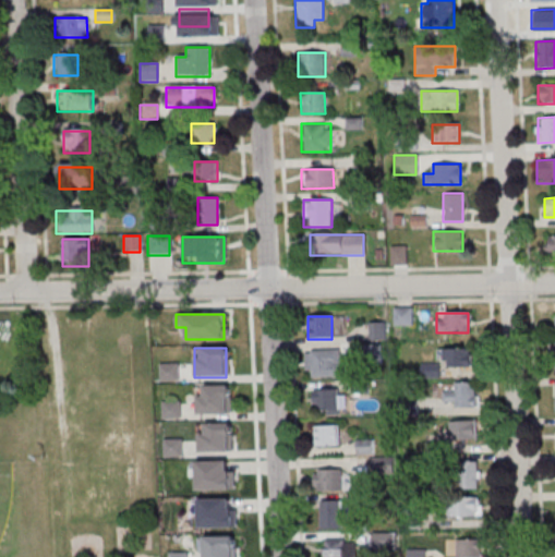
[(442,367),(469,367),(469,349),(442,349),(442,367)]
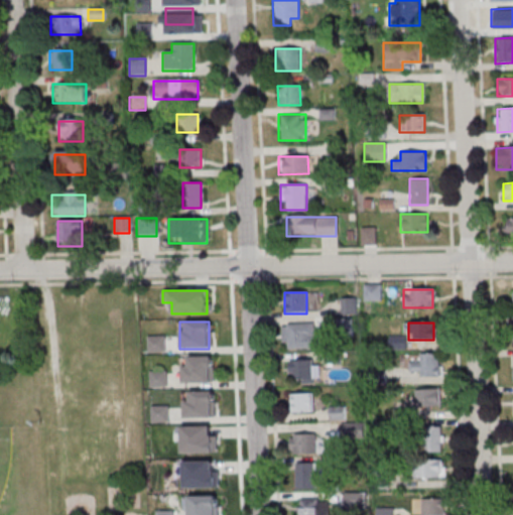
[(321,335),(312,335),(312,326),(282,326),(282,350),(321,350),(321,335)]
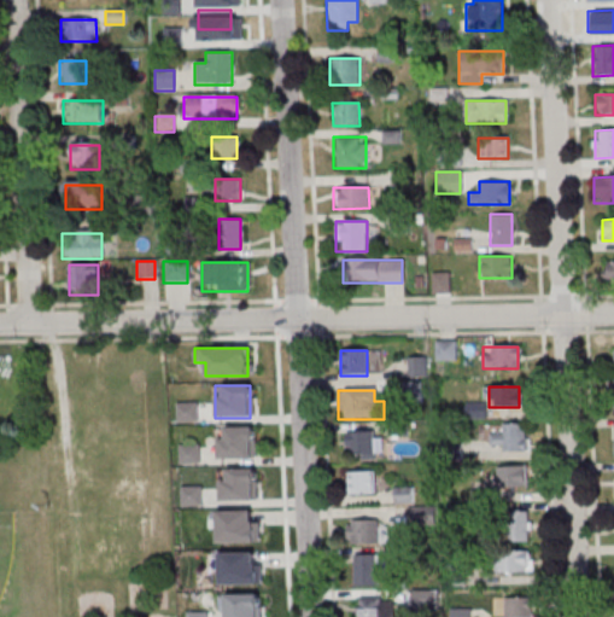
[(175,402),(175,423),(197,423),(197,402),(175,402)]
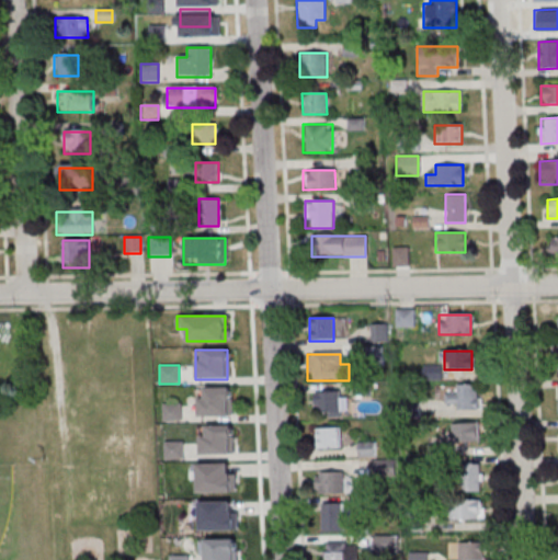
[(444,410),(477,410),(477,385),(455,385),(455,395),(444,395),(444,410)]
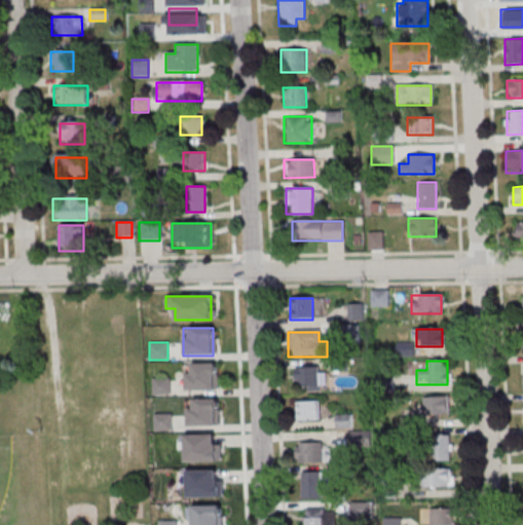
[(185,364),(185,390),(215,390),(215,364),(185,364)]
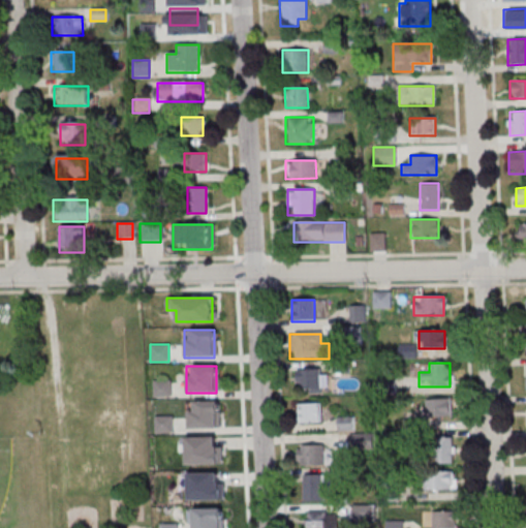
[(320,369),(296,369),(296,386),(305,386),(305,394),(320,394),(320,369)]
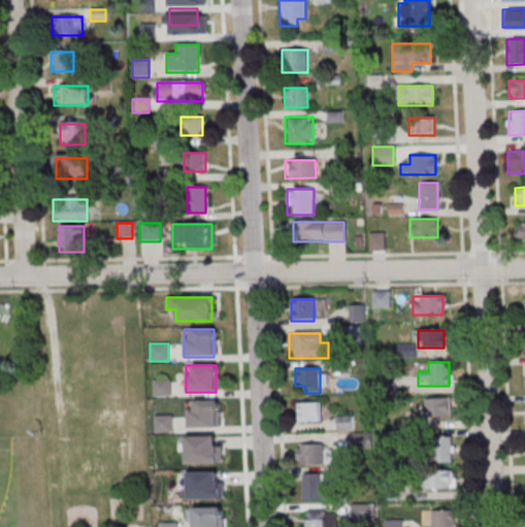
[(151,397),(169,397),(169,381),(151,381),(151,397)]
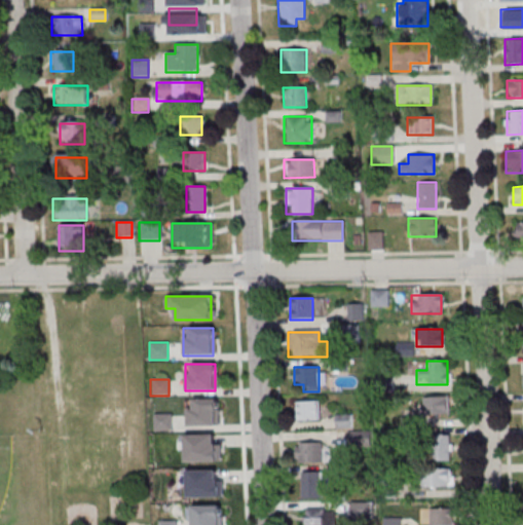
[(447,415),(447,398),(420,398),(420,415),(447,415)]
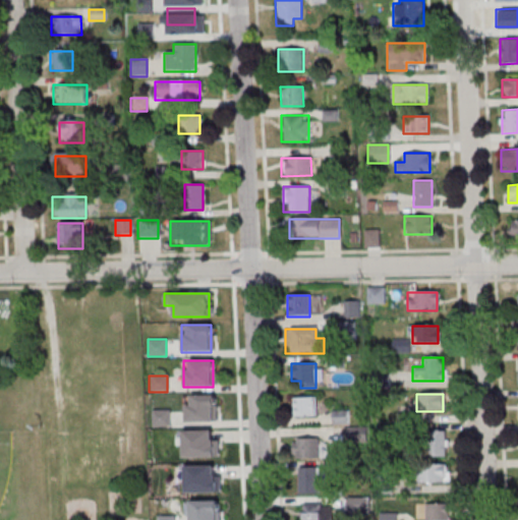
[(215,396),(184,396),(184,422),(215,422),(215,396)]
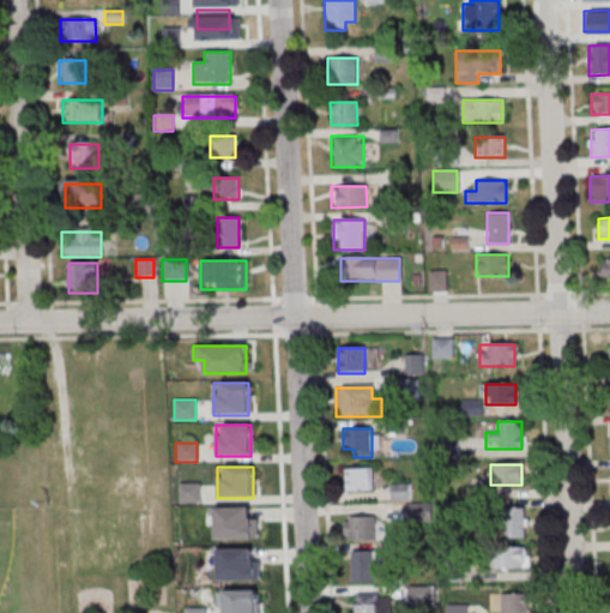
[(344,469),(344,492),(374,492),(374,469),(344,469)]
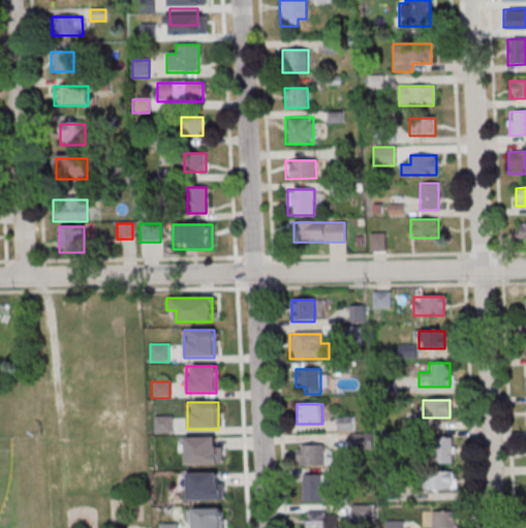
[(172,433),(172,416),(152,416),(152,433),(172,433)]
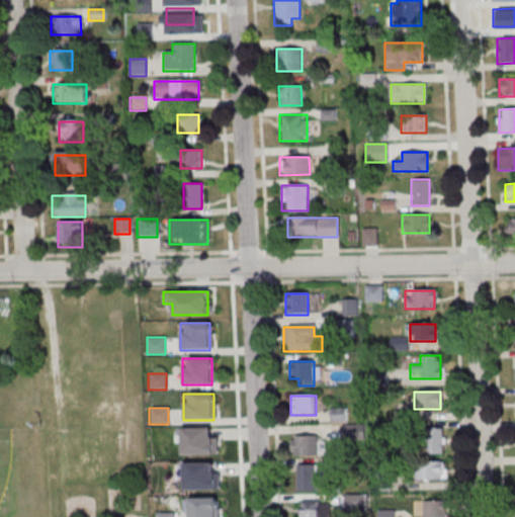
[(362,425),(341,425),(341,439),(362,439),(362,425)]
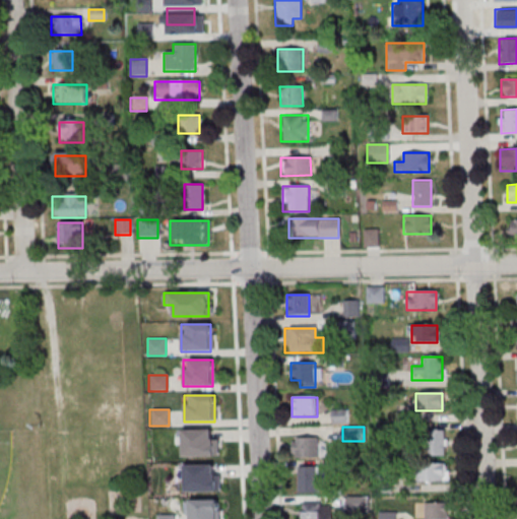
[(215,456),(215,430),(176,431),(176,445),(182,445),(182,456),(215,456)]
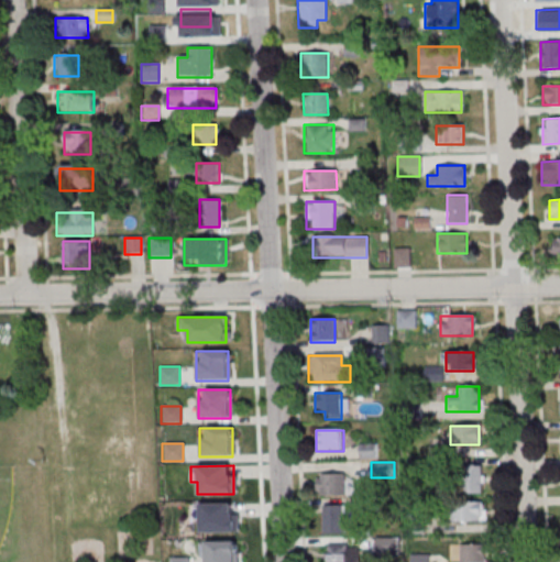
[(480,493),(480,466),(458,466),(458,493),(480,493)]
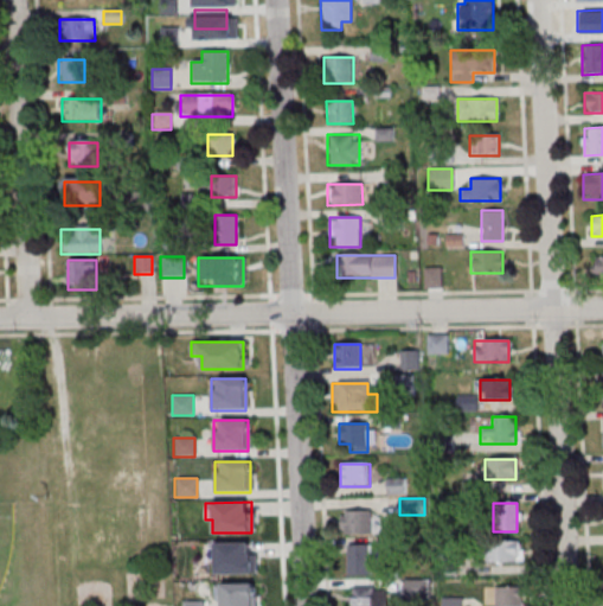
[(370,511),(340,511),(340,535),(370,535),(370,511)]
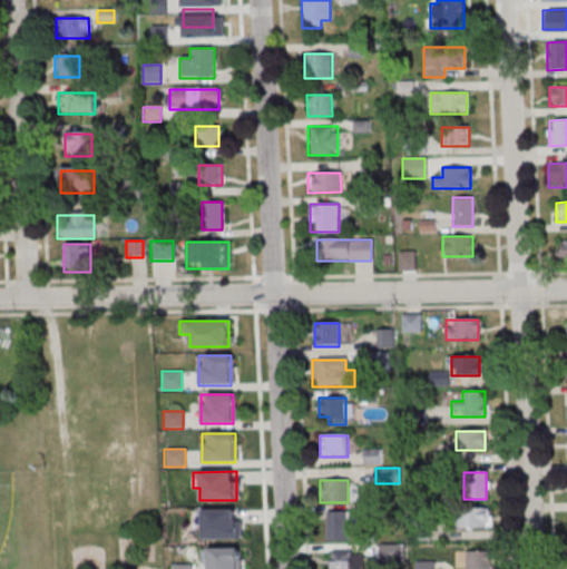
[(489,528),(489,508),(457,508),(457,528),(489,528)]
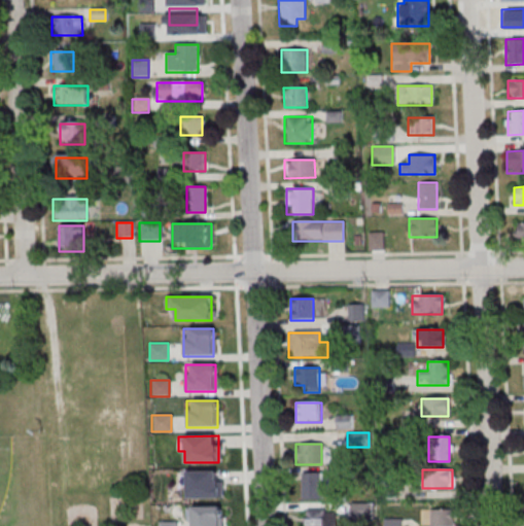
[(219,471),(185,471),(185,499),(219,499),(219,471)]
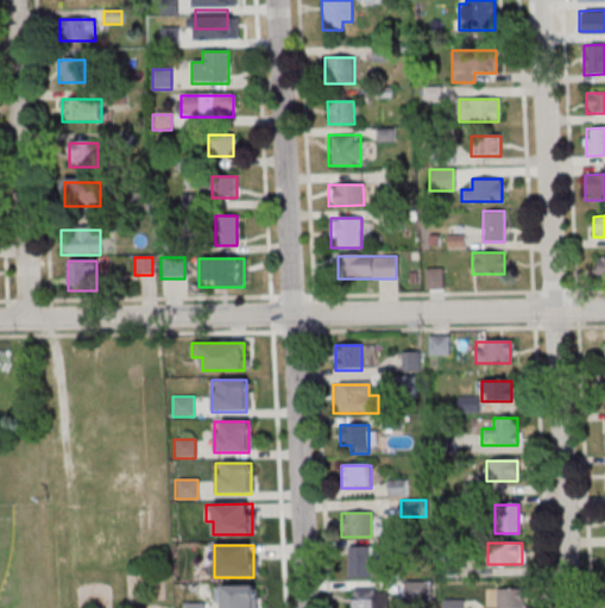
[(346,578),(373,578),(373,546),(346,546),(346,578)]
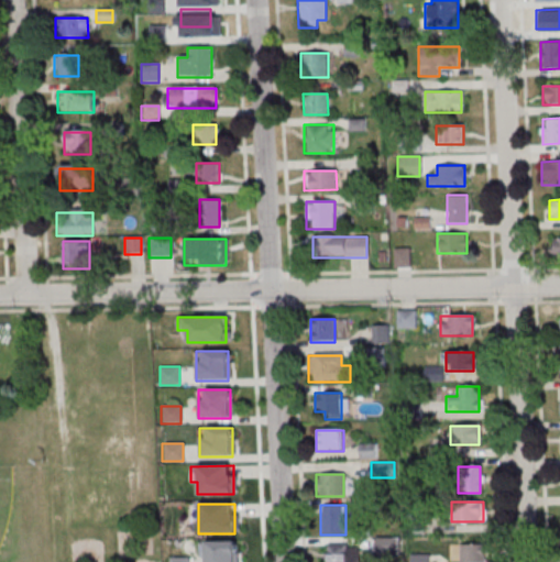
[(233,561),(234,542),(205,542),(204,561),(233,561)]
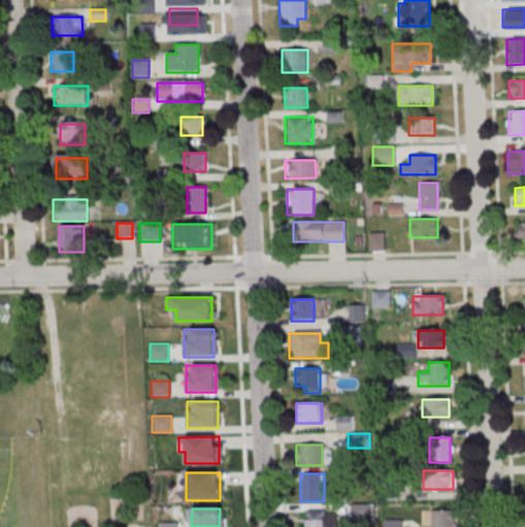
[(334,526),(335,511),(304,511),(303,526),(334,526)]
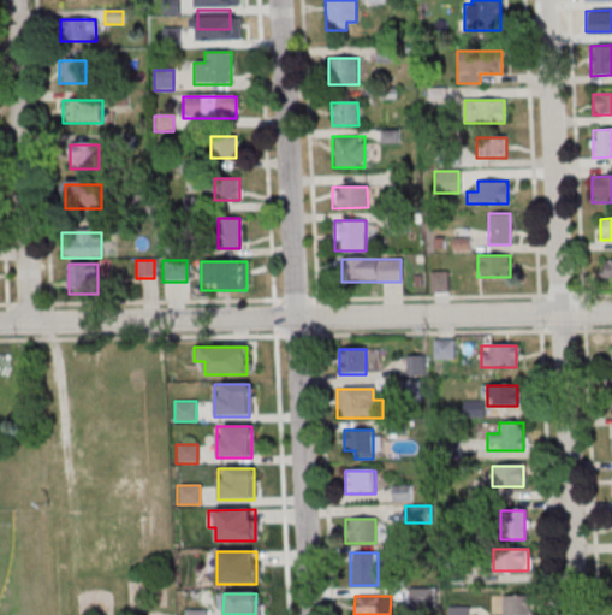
[(528,614),(528,596),(500,596),(499,614),(528,614)]
